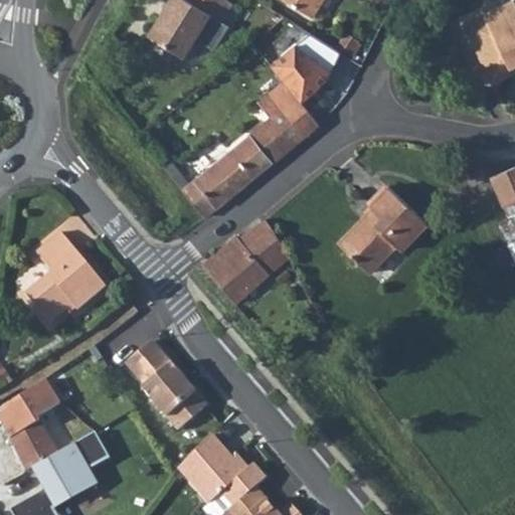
[(168,0),(147,34),(182,57),(209,15),(220,22),(231,5),(224,0),(168,0)]
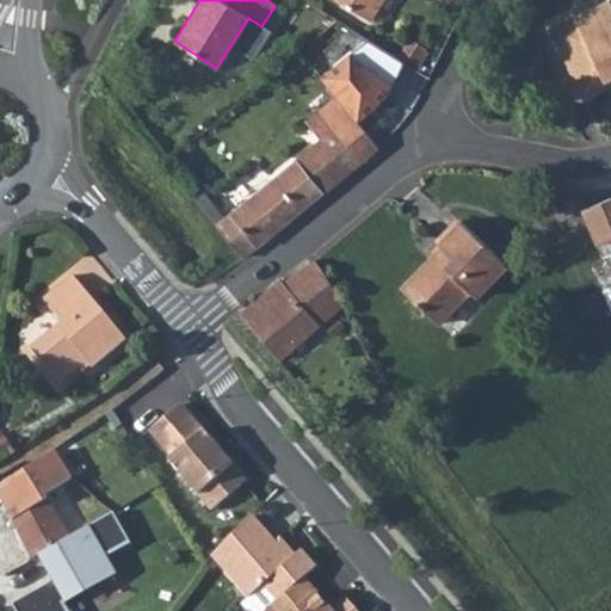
[(333,0),(366,22),(381,0),(333,0)]
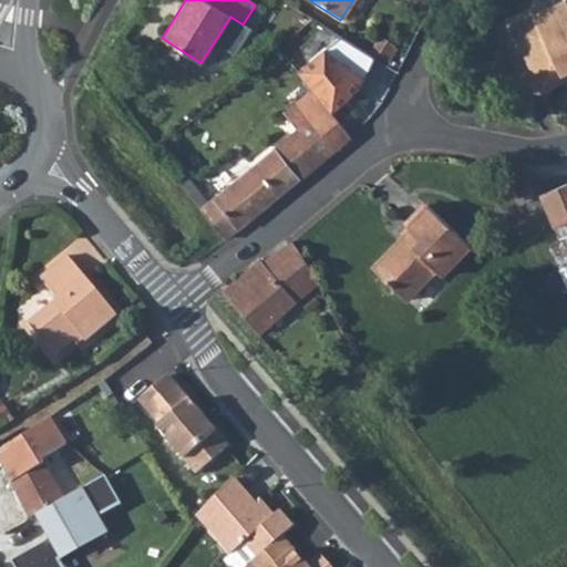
[(524,53),(542,90),(564,79),(562,73),(566,70),(566,0),(559,0),(532,13),(546,43),(524,53)]
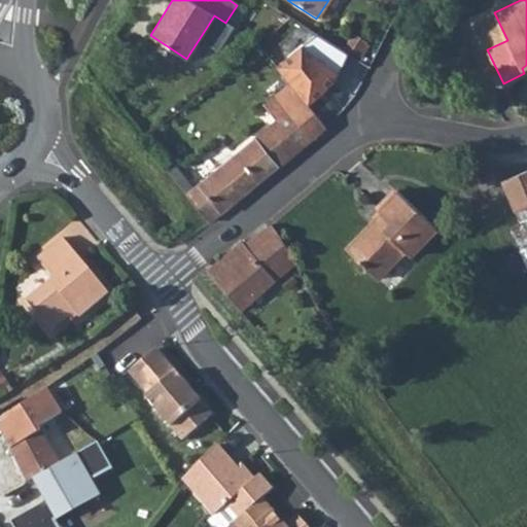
[(494,12),(473,22),(487,49),(507,40),(494,12)]
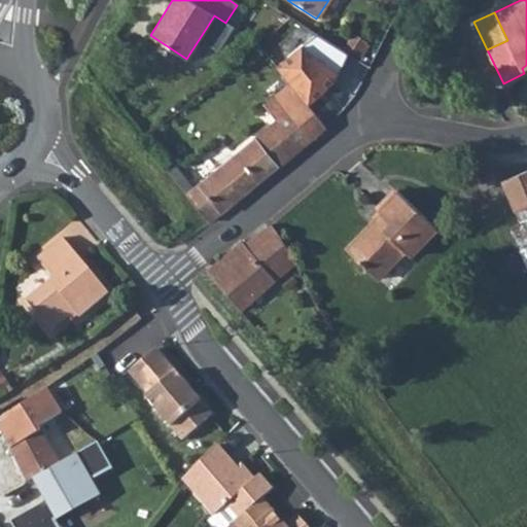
[(274,67),(288,84),(306,105),(320,93),(337,75),(347,56),(314,35),(274,67)]
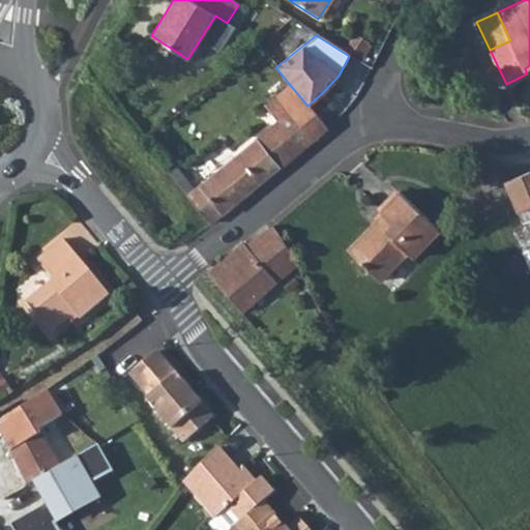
[(467,56),(454,62),(459,71),(472,65),(467,56)]
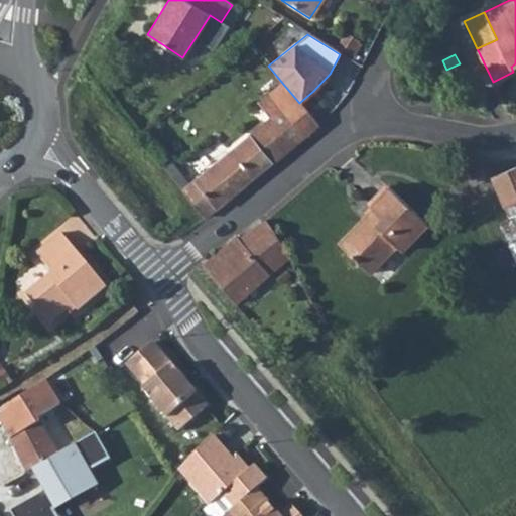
[(189,183),(182,189),(206,218),(317,124),(282,83),(258,103),(270,118),(189,183)]
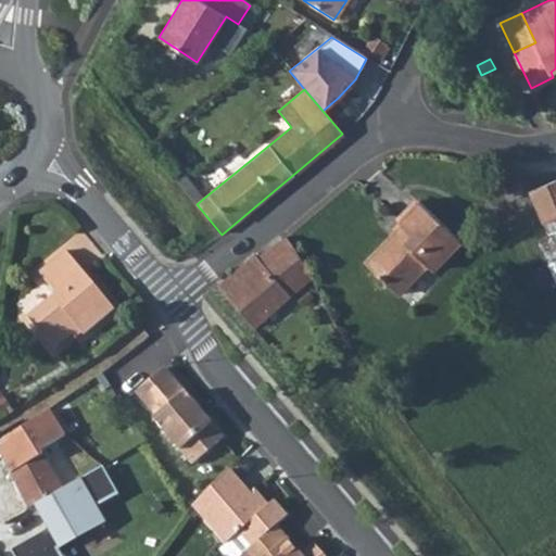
[(179,169),(173,175),(197,204),(204,198),(179,169)]
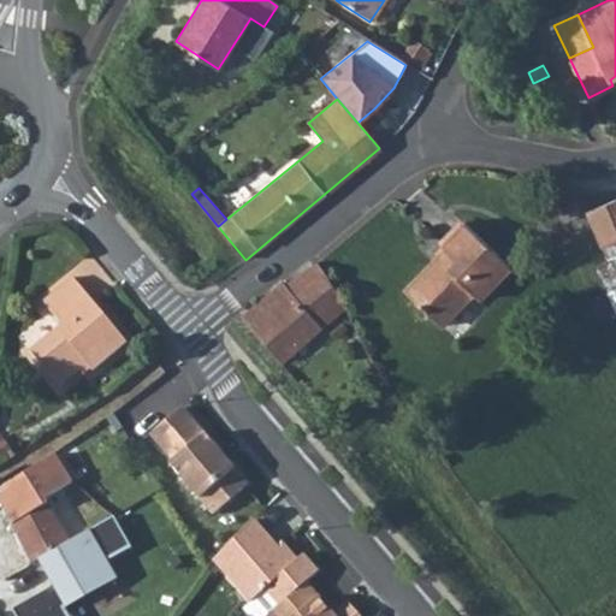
[(615,243),(615,199),(586,213),(603,250),(615,243)]
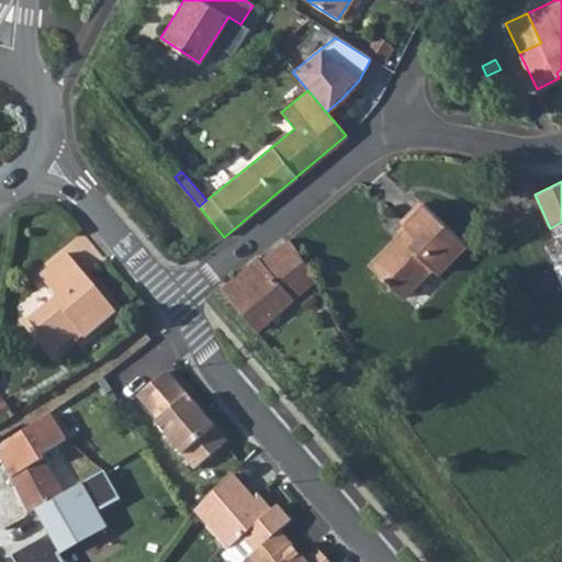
[(369,266),(402,299),(411,290),(433,269),(438,273),(464,245),(423,204),(403,224),(405,226),(369,266)]
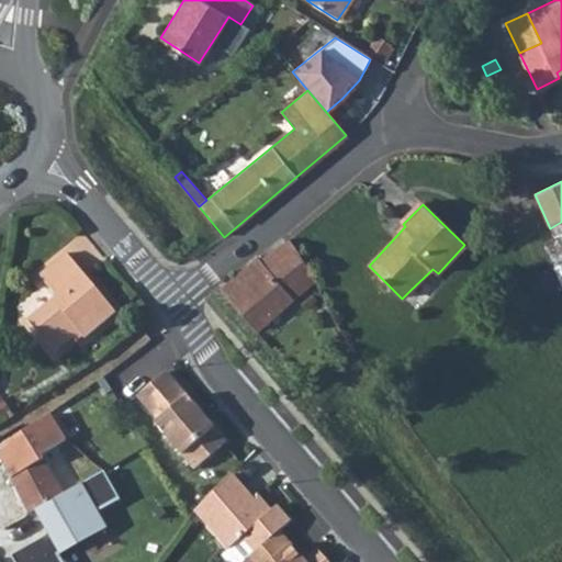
[(257,259),(223,288),(233,300),(258,330),(316,281),(300,255),(285,234),(255,256),(257,259)]
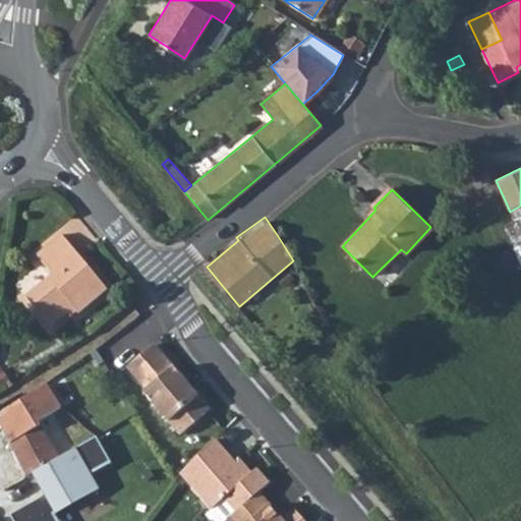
[(51,276),(24,298),(49,328),(73,308),(77,313),(105,289),(59,235),(35,255),(51,276)]
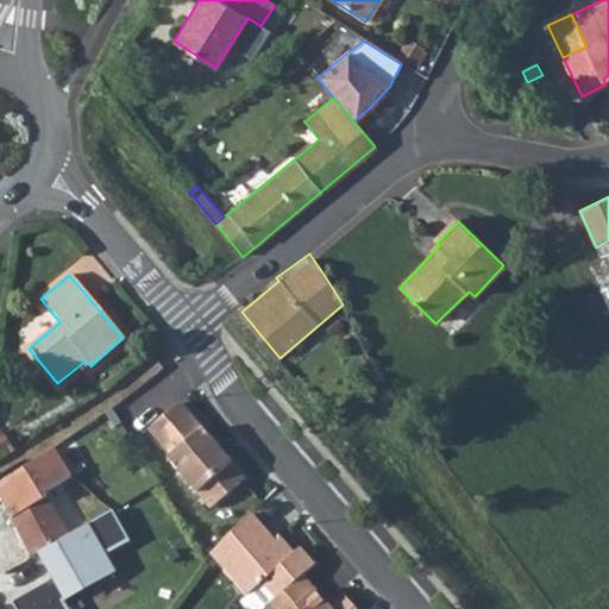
[(243,477),(179,401),(146,428),(169,454),(167,457),(208,507),(243,477)]
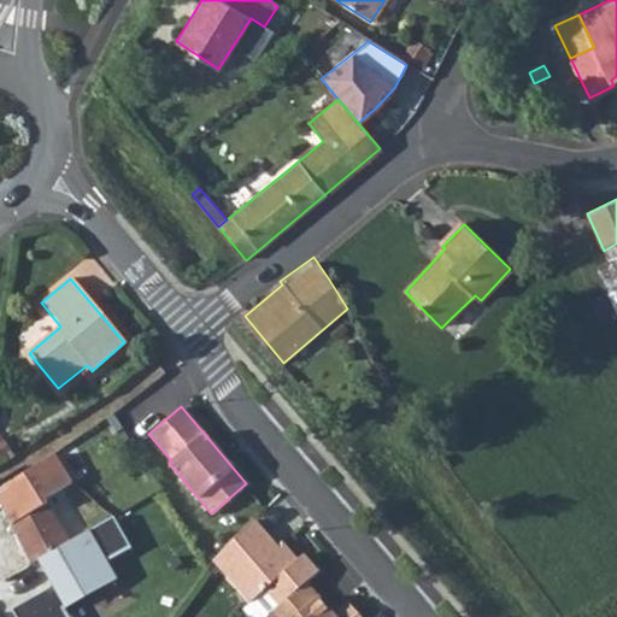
[(0,500),(31,569),(40,564),(74,545),(47,506),(74,483),(58,459),(0,495),(0,500)]
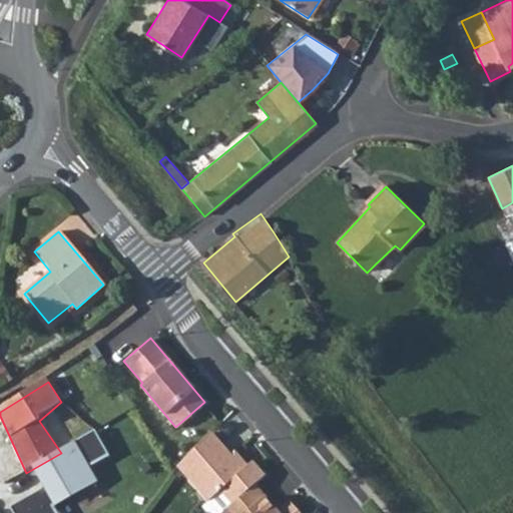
[(241,467),(209,430),(177,464),(207,499),(219,488),(231,502),(252,483),(264,474),(250,459),(241,467)]
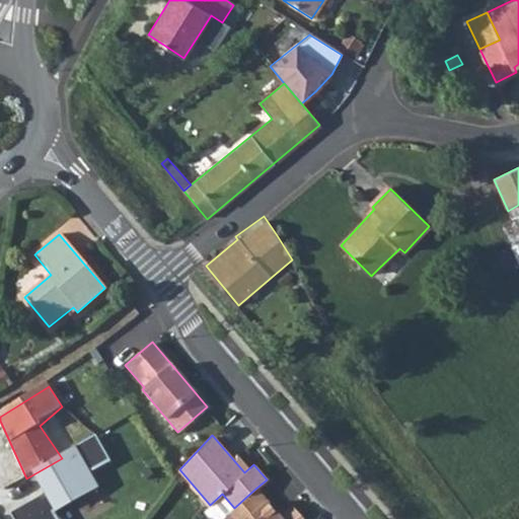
[(62,458),(33,474),(45,496),(12,516),(13,518),(54,518),(52,516),(100,492),(90,472),(109,462),(96,439),(62,458)]
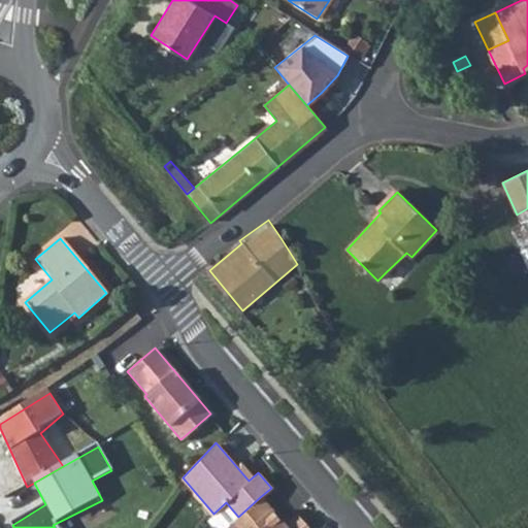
[(309,527),(299,515),(286,526),(260,497),(238,517),(229,524),(232,527),(309,527)]
